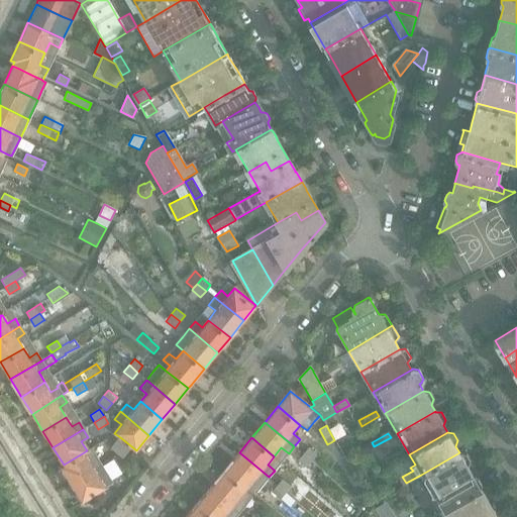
[(117,439),(110,447),(116,453),(123,444),(117,439)]
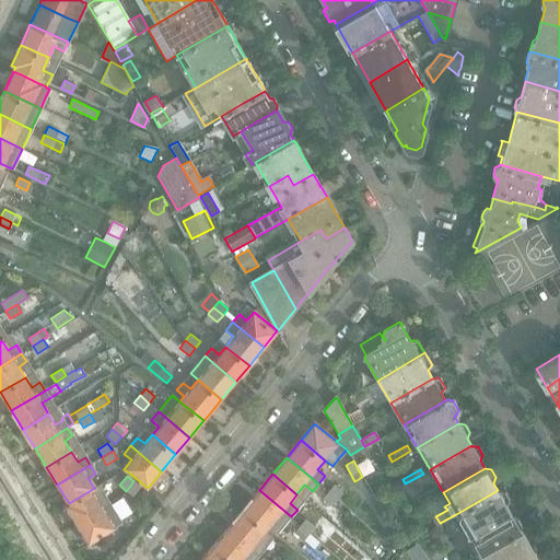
[(133,481),(126,491),(133,497),(141,487),(133,481)]
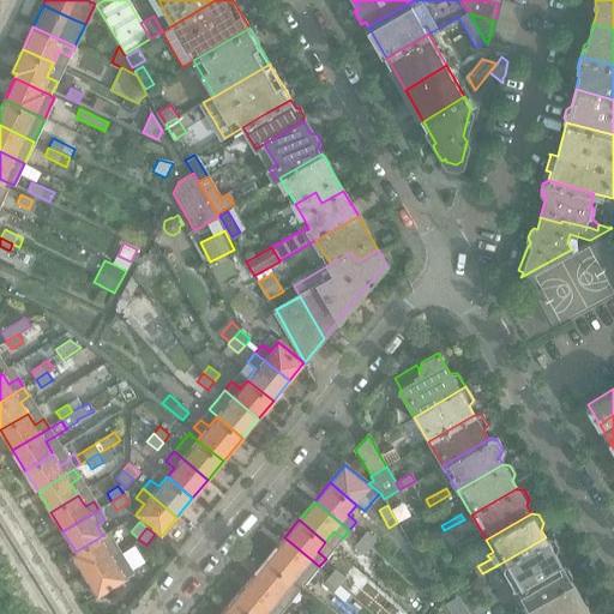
[(366,531),(360,540),(369,548),(377,540),(366,531)]
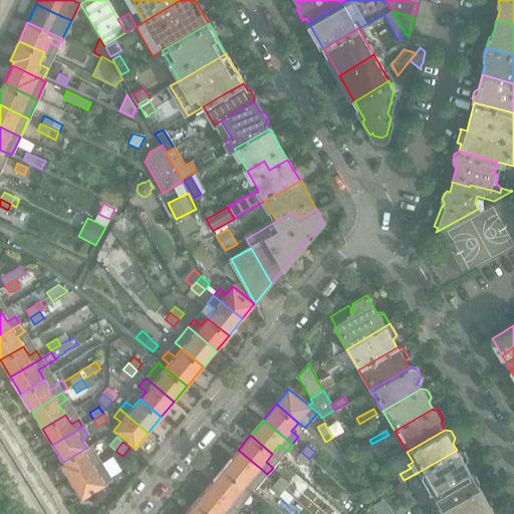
[(397,449),(381,457),(386,463),(400,455),(397,449)]
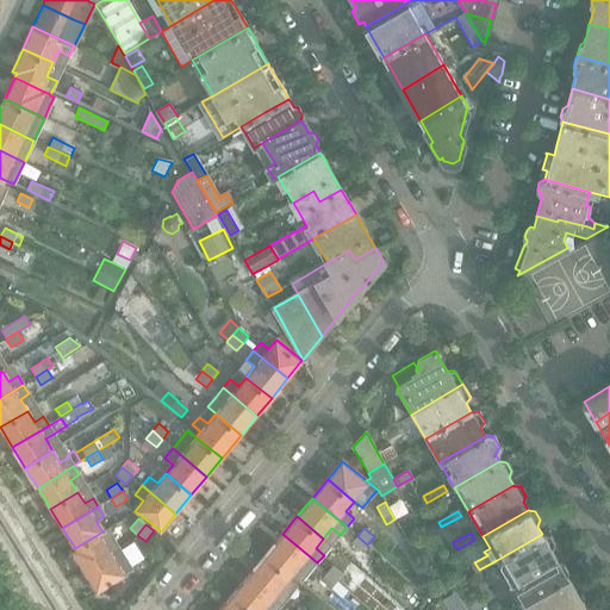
[(75,548),(70,551),(83,572),(119,549),(114,541),(106,546),(99,534),(75,548)]
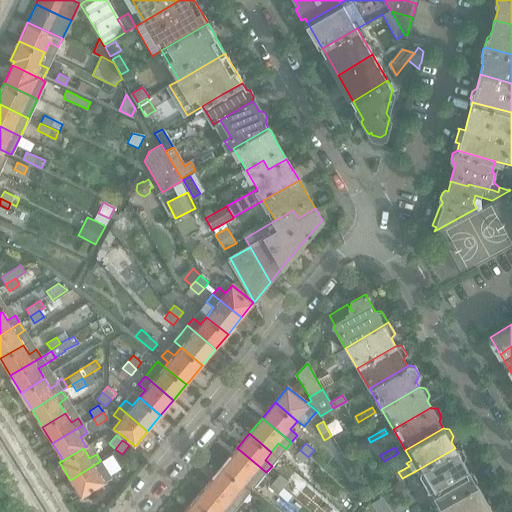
[(223,464),(220,468),(223,471),(243,486),(245,483),(253,474),(260,479),(266,472),(237,448),(223,464)]
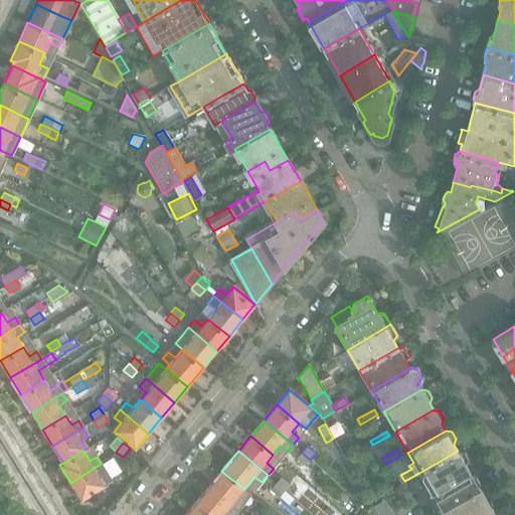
[(458,451),(419,473),(432,495),(470,472),(466,465),(468,460),(464,452),(458,452),(458,451)]
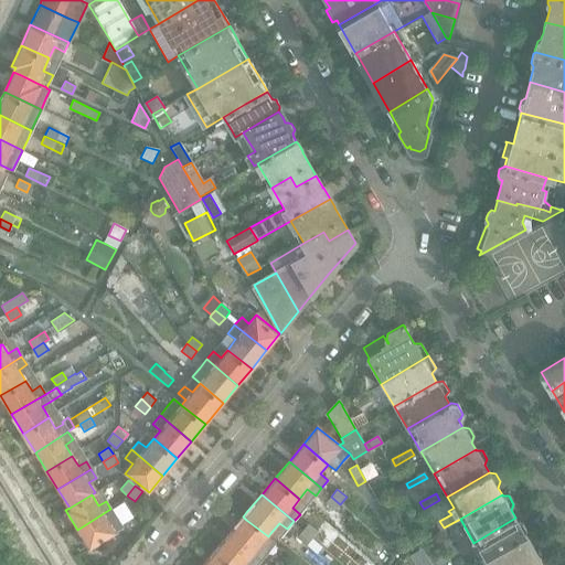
[(331,497),(324,503),(334,511),(340,504),(331,497)]
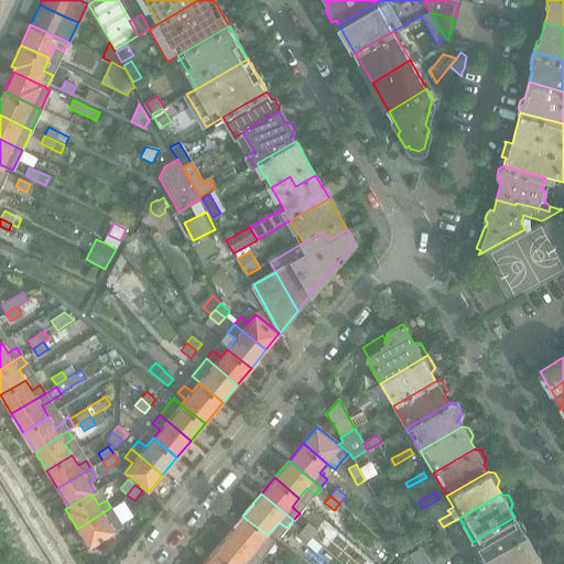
[(110,508),(77,529),(89,548),(116,531),(125,521),(120,514),(116,516),(110,508)]
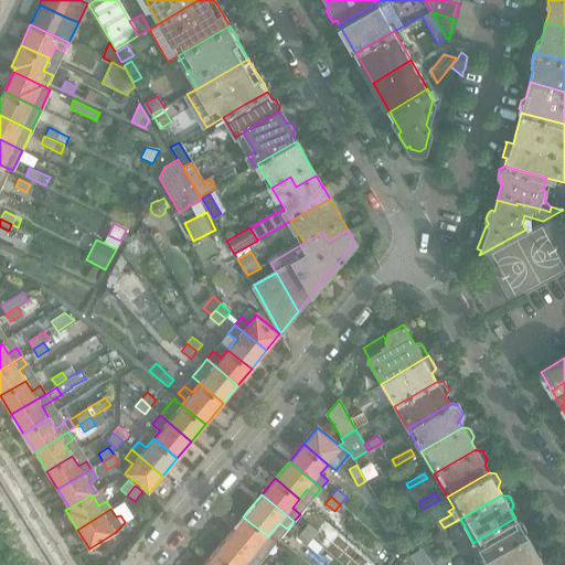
[(243,516),(228,534),(262,561),(268,552),(260,546),(268,536),(246,520),(243,516)]
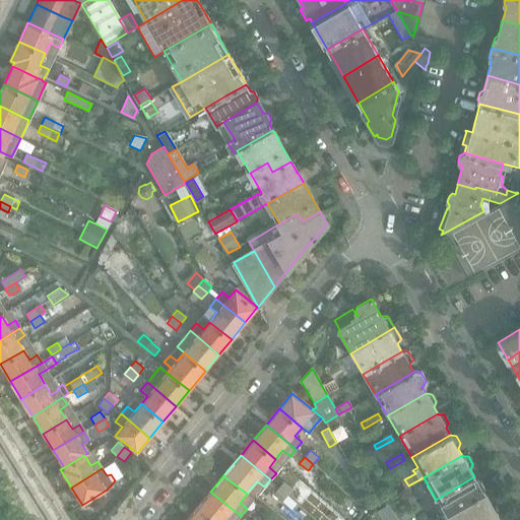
[(436,500),(434,501),(443,516),(447,513),(483,493),(474,476),(436,500)]
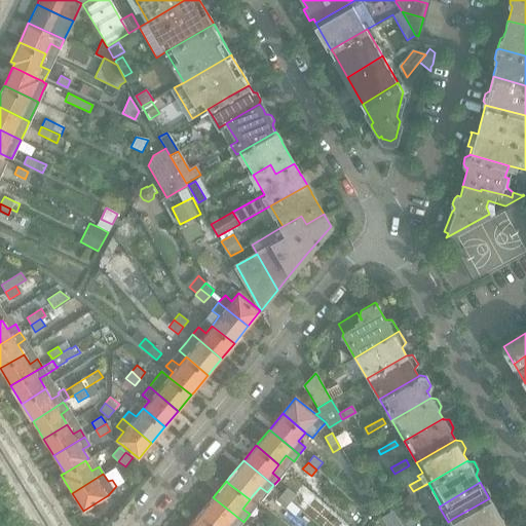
[(287,487),(282,493),(291,500),(296,494),(295,493),(287,487)]
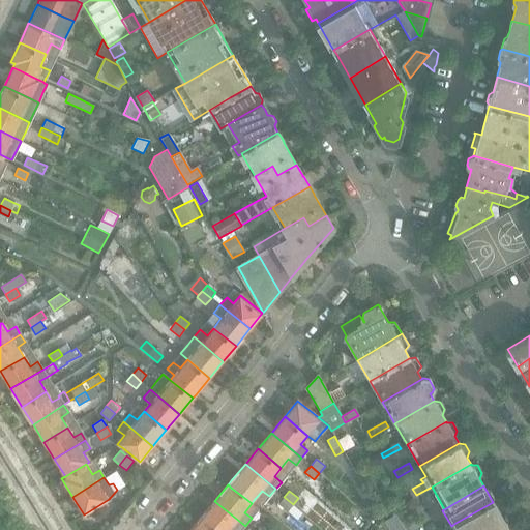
[(284,497),(278,504),(288,511),(293,504),(284,497)]
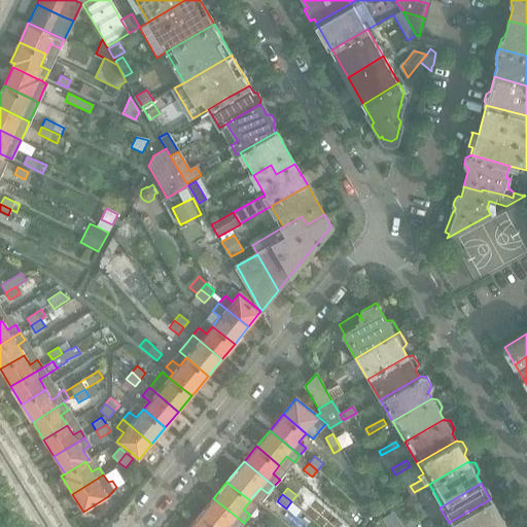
[(200,515),(214,526),(226,526),(230,524),(235,526),(240,526),(244,523),(213,498),(200,515)]
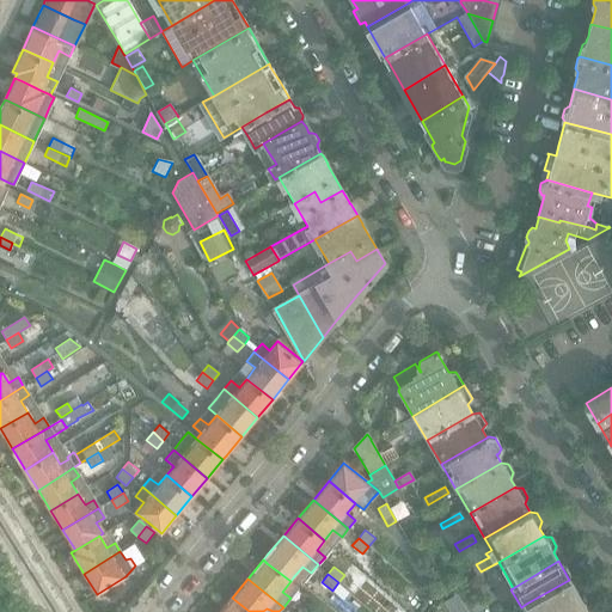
[(588,611),(569,580),(526,604),(531,611),(588,611)]
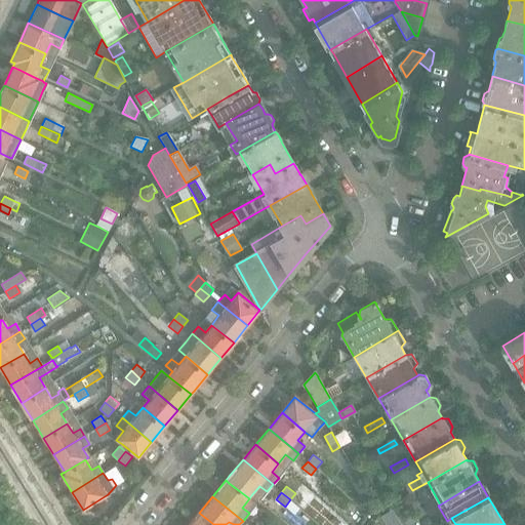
[(394,509),(382,516),(388,524),(392,524),(401,520),(394,509)]
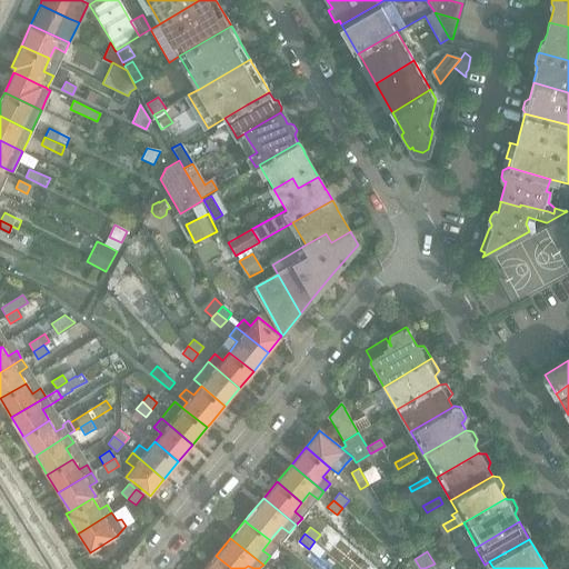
[(231,568),(216,556),(205,568),(231,568)]
